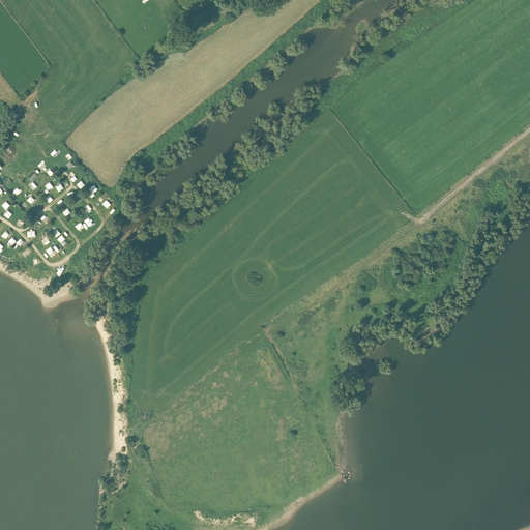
[(18,186),(12,190),(17,196),(22,192),(18,186)]
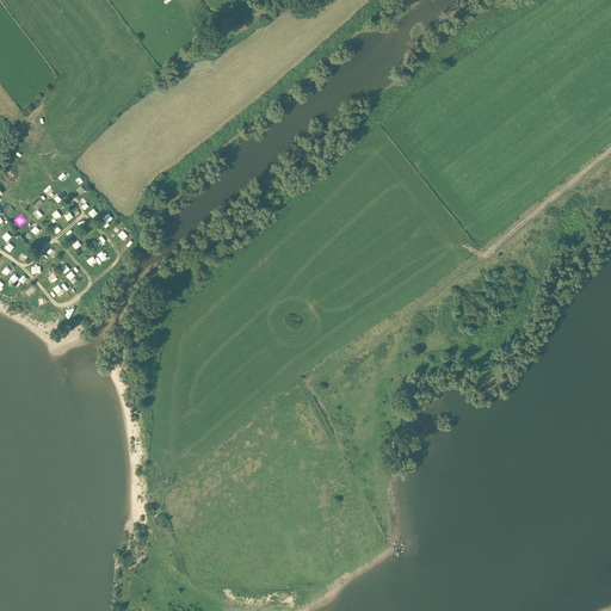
[(122,240),(127,235),(123,230),(117,234),(122,240)]
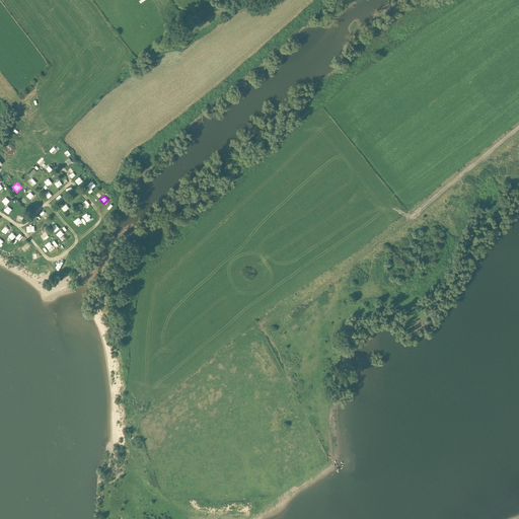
[(5,205),(9,201),(5,197),(1,200),(5,205)]
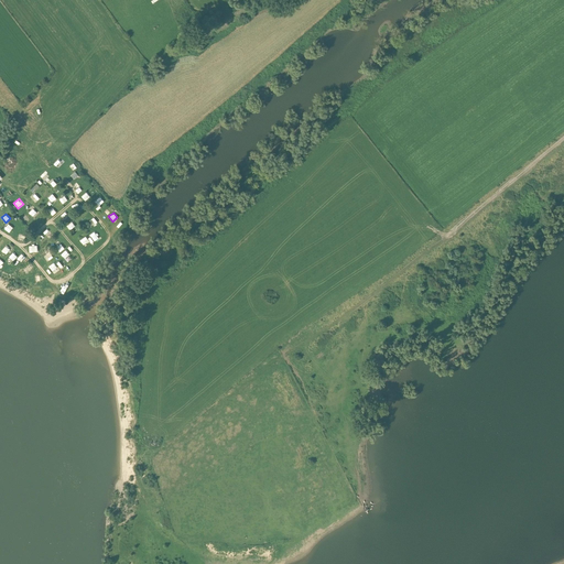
[(83,245),(89,240),(85,236),(79,240),(83,245)]
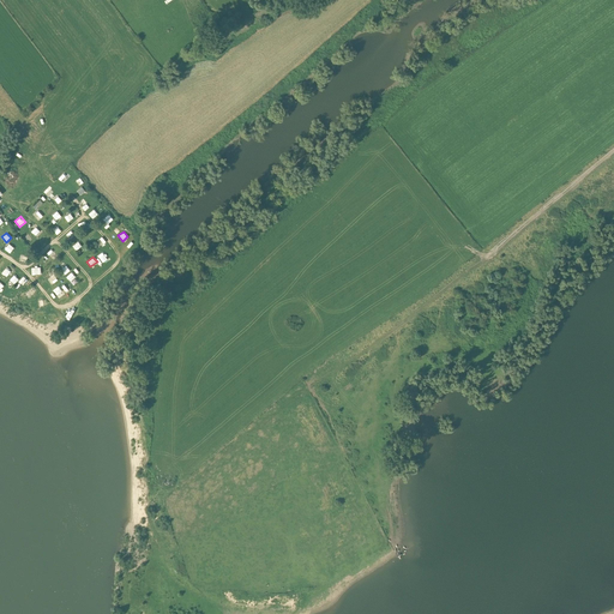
[(50,287),(56,295),(61,292),(55,283),(50,287)]
